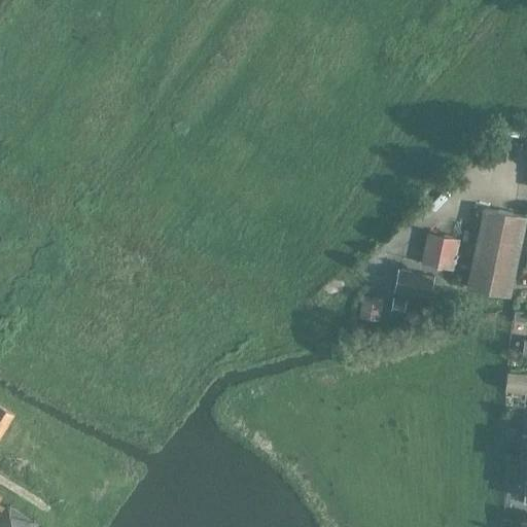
[(479,234),(467,286),(511,295),(522,243),(526,217),(526,216),(485,208),(479,234)]
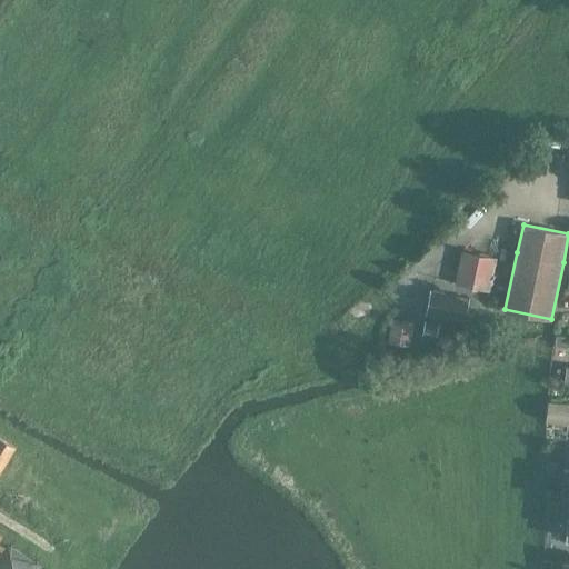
[(489,291),(497,258),(461,250),(453,282),(489,291)]
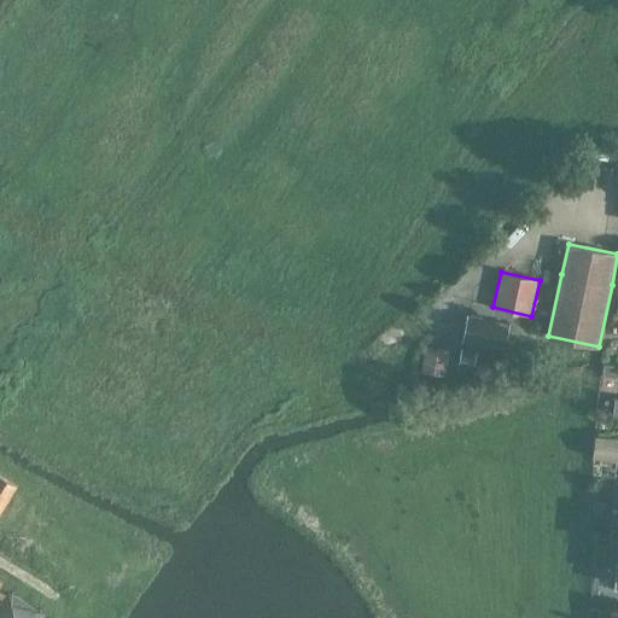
[(511,324),(467,315),(461,340),(505,349),(511,324)]
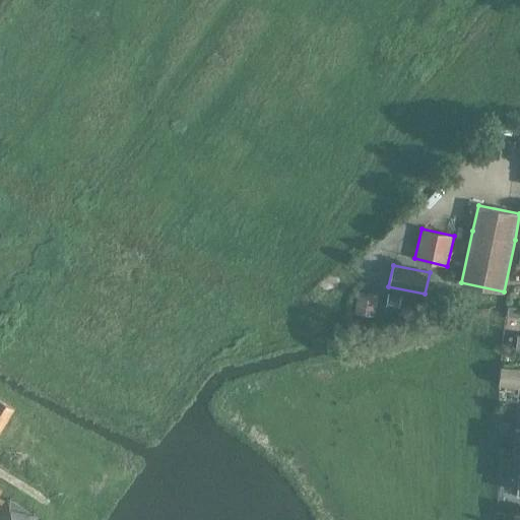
[(358,290),(358,291),(353,312),(376,316),(380,295),(358,290)]
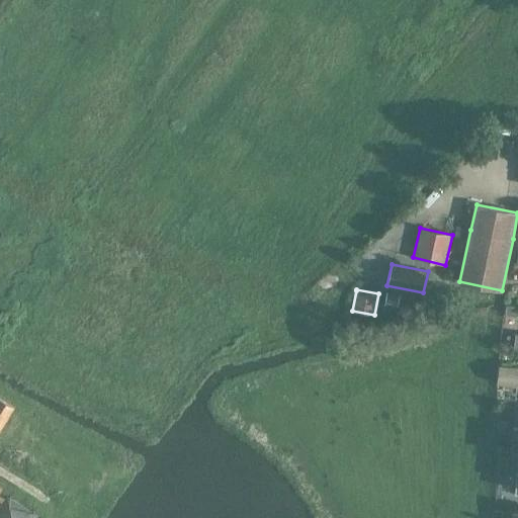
[(400,293),(386,291),(384,304),(398,306),(400,293)]
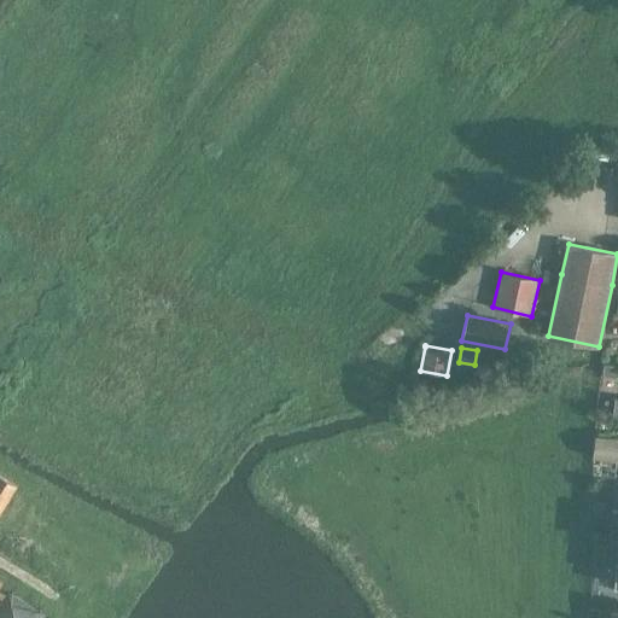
[(601,362),(600,377),(614,378),(616,363),(601,362)]
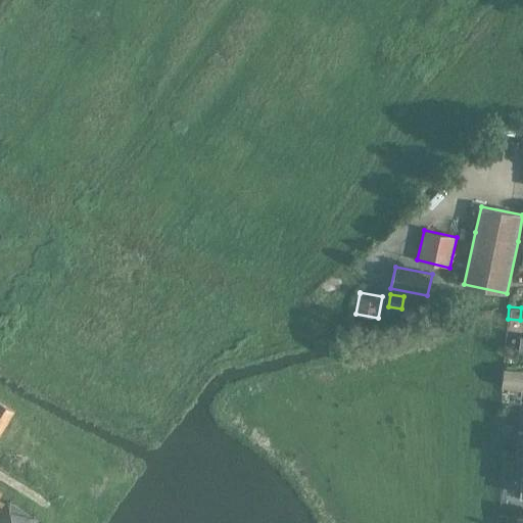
[(522,371),(503,370),(501,388),(508,388),(506,401),(522,402),(522,371)]
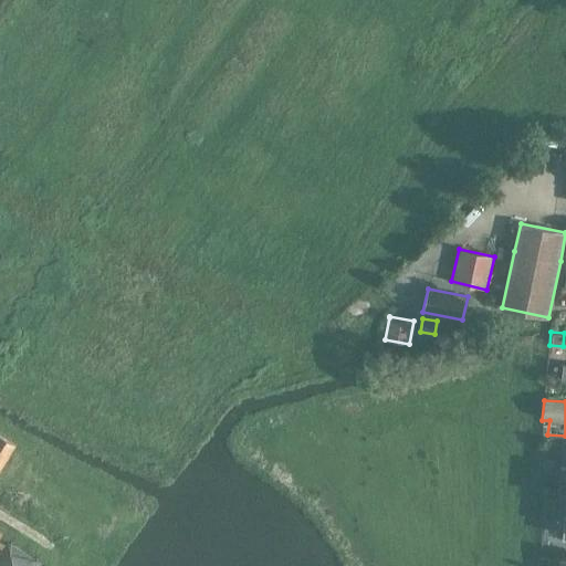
[(0,469),(16,443),(0,435),(0,469)]
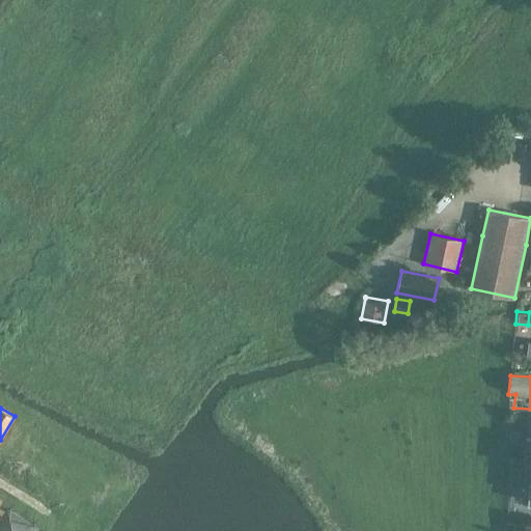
[(0,502),(1,500),(0,499),(0,530),(34,530),(38,526),(7,507),(5,510),(0,506),(0,502)]
